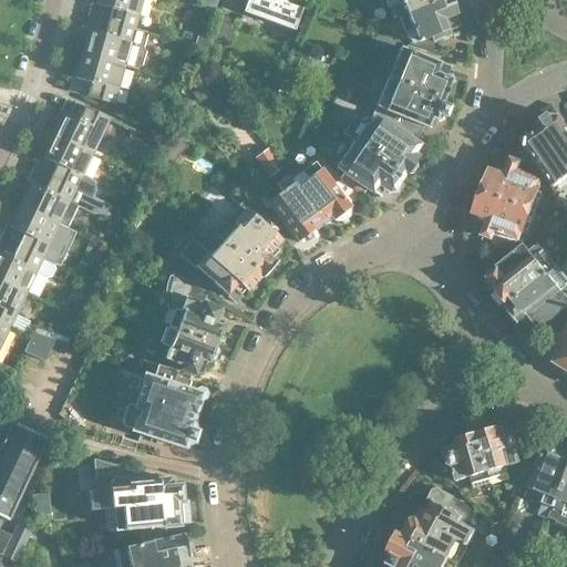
[(96,0),(95,4),(111,9),(107,22),(134,29),(142,0),(96,0)]
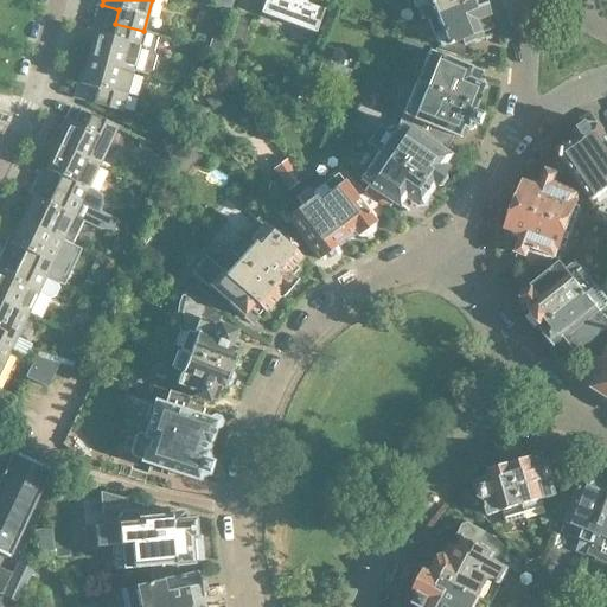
[(215,0),(213,6),(229,11),(231,1),(228,0),(215,0)]
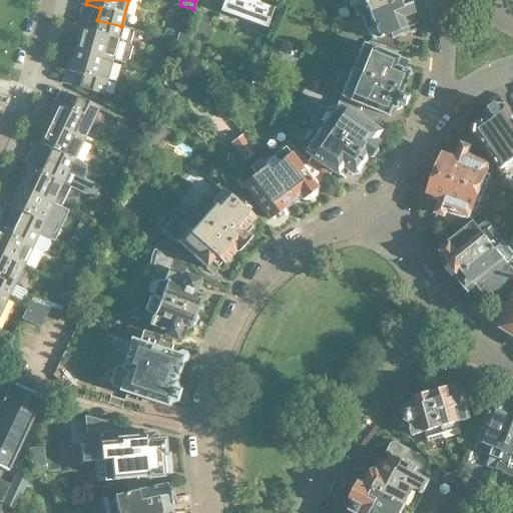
[(222,0),(218,11),(266,28),(273,9),(272,8),(272,9),(258,3),(259,0),(222,0)]
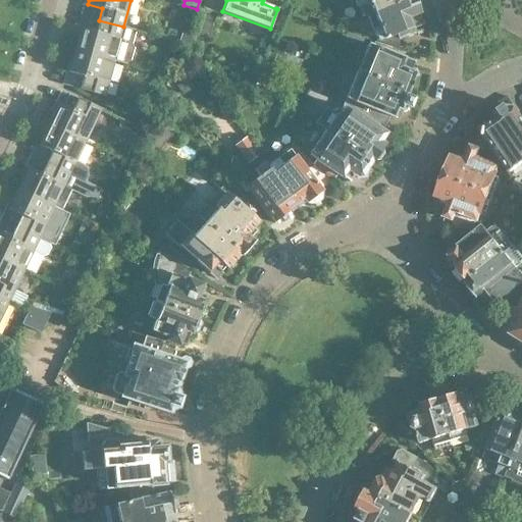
[(353,0),(357,8),(360,7),(364,15),(372,12),(399,0),(353,0)]
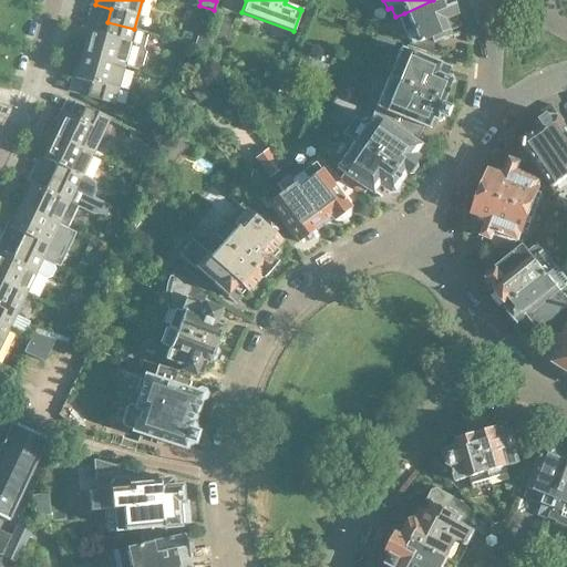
[(433,0),(404,13),(408,20),(401,22),(409,43),(412,44),(430,38),(432,44),(443,39),(442,39),(449,35),(443,20),(455,14),(449,0),(433,0)]
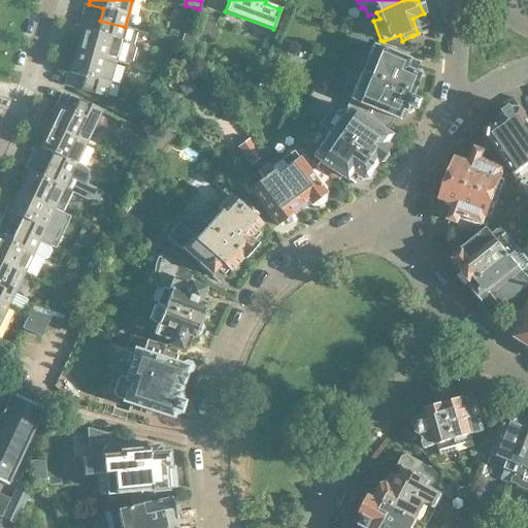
[(217,18),(203,12),(197,30),(209,34),(217,18)]
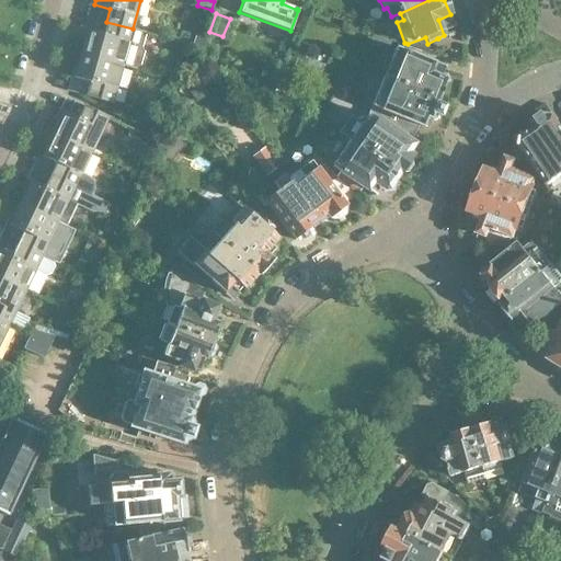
[(88,30),(81,55),(122,66),(137,70),(144,67),(148,53),(144,48),(148,34),(133,29),(106,22),(103,34),(88,30)]
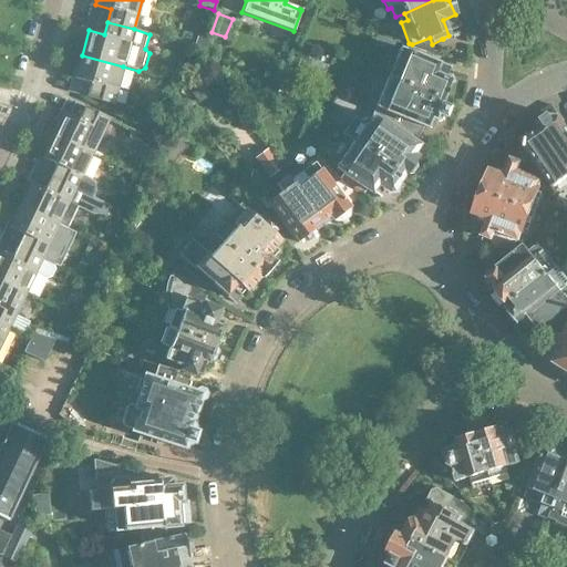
[(205,48),(209,37),(199,32),(195,43),(205,48)]
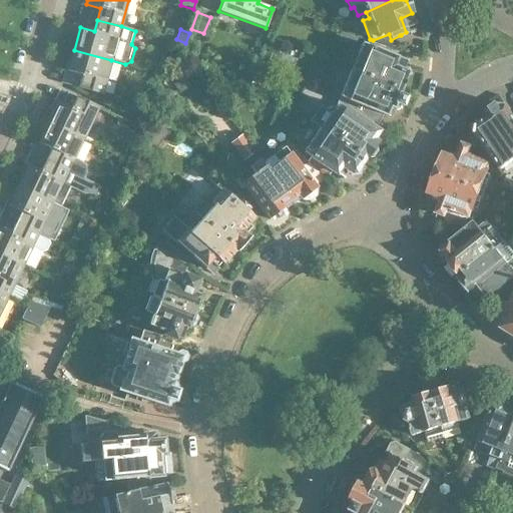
[(339,41),(352,46),(354,46),(357,38),(342,32),(339,41)]
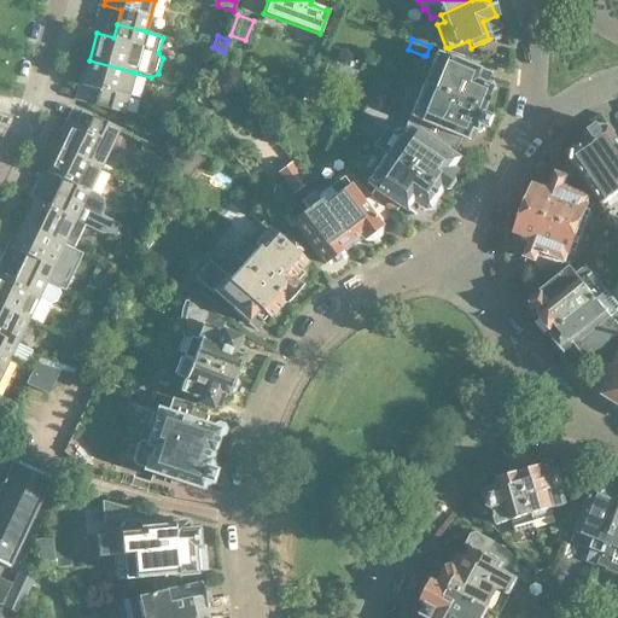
[(324,46),(319,59),(334,65),(339,52),(324,46)]
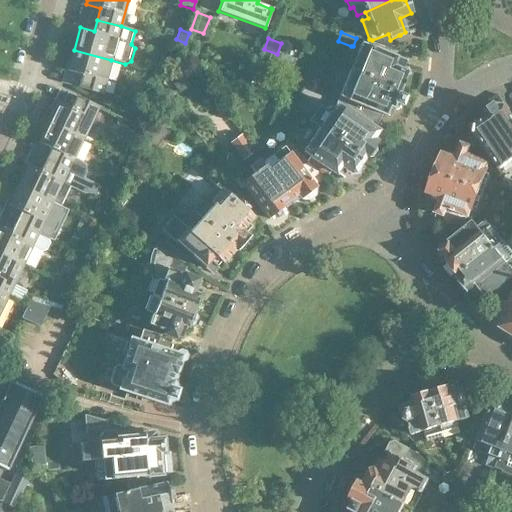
[(362,44),(351,71),(400,88),(404,77),(406,77),(403,70),(402,71),(400,69),(404,61),(362,44)]
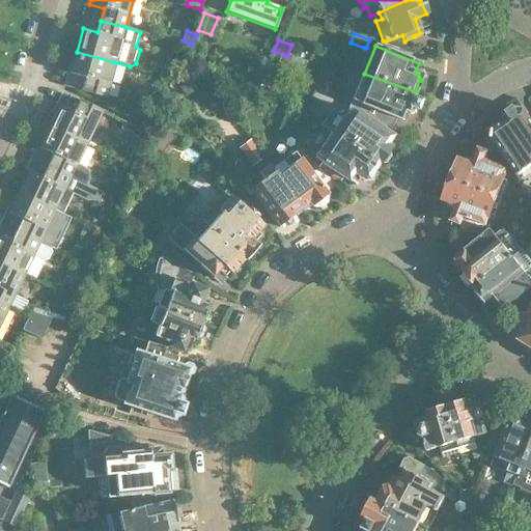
[(77,52),(71,75),(67,87),(81,90),(106,98),(115,62),(77,52)]
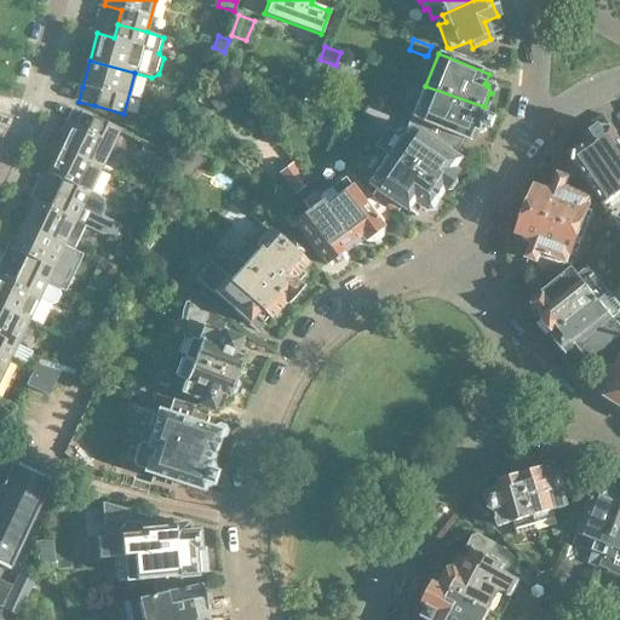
[(420,98),(412,118),(420,121),(420,122),(466,141),(470,130),(475,132),(475,130),(476,131),(484,127),(487,120),(486,115),(484,112),(483,110),(484,107),(425,86),(420,98)]
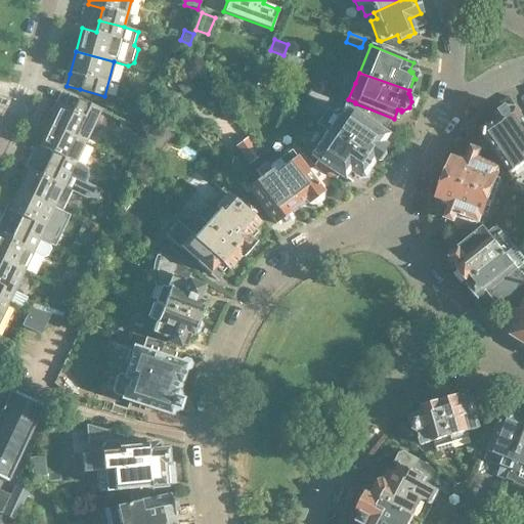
[(177,86),(182,94),(192,87),(186,79),(177,86)]
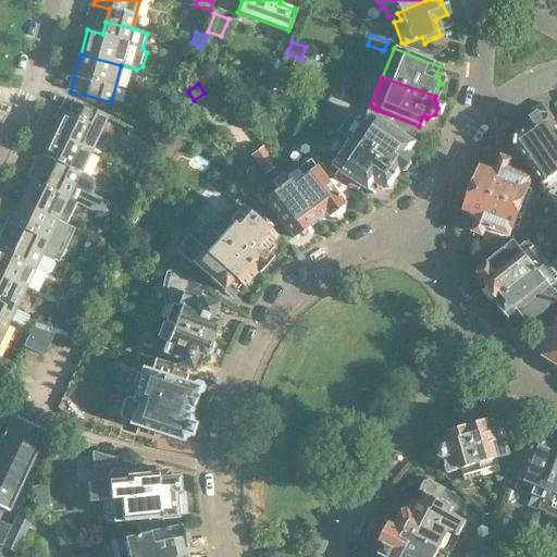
[(175,96),(163,86),(158,93),(170,102),(175,96)]
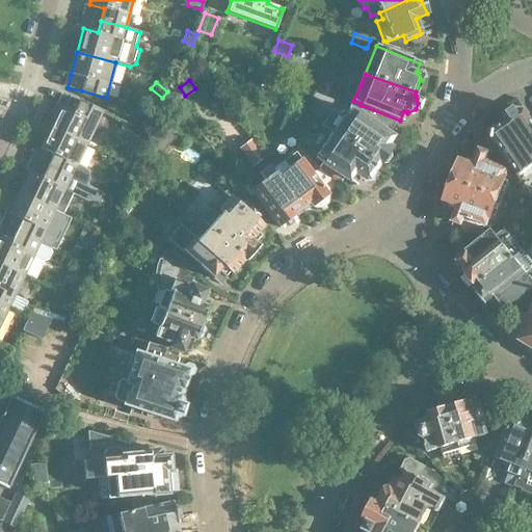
[(60,106),(49,128),(87,145),(103,112),(79,101),(73,112),(60,106)]
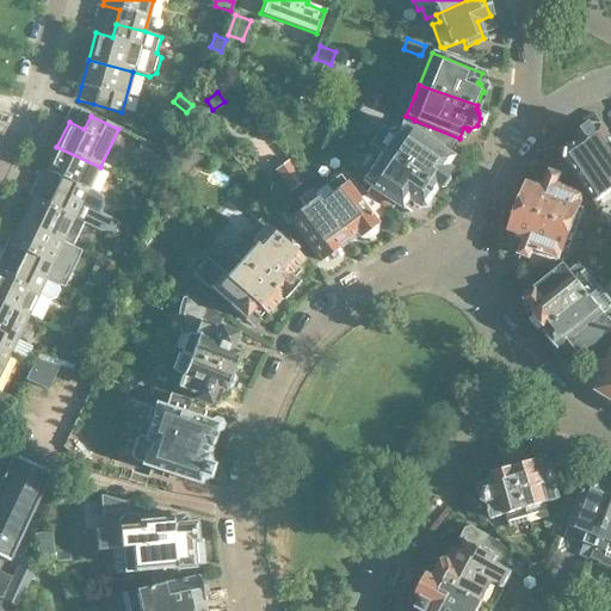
[(141,122),(139,129),(150,134),(155,121),(148,118),(141,122)]
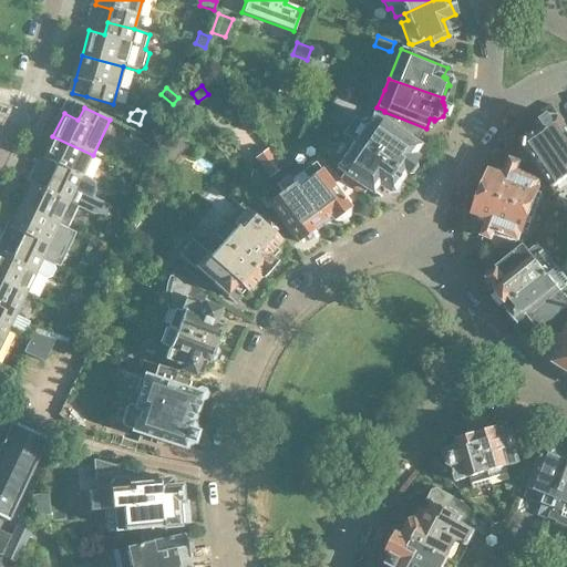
[(534,158),(533,160),(553,188),(566,177),(566,125),(566,124),(565,125),(559,116),(558,117),(557,116),(556,117),(549,116),(548,115),(542,121),(540,129),(539,129),(540,130),(539,131),(527,140),(526,140),(525,146),(526,146),(534,158)]
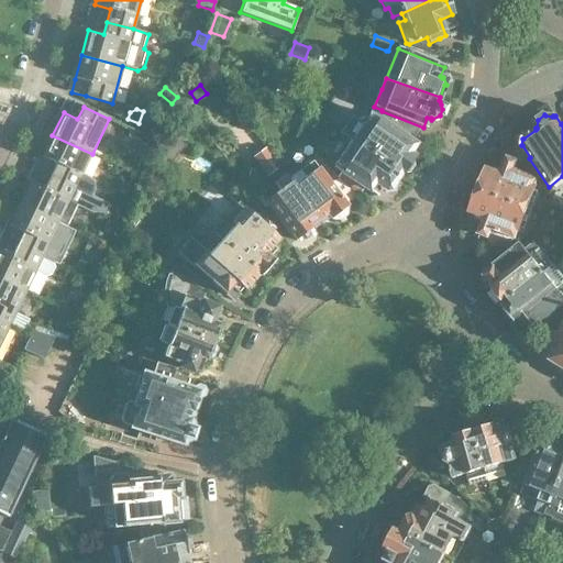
[(368,116),(350,142),(399,175),(399,174),(400,175),(408,174),(414,166),(411,158),(410,157),(411,156),(408,154),(414,145),(368,116)]
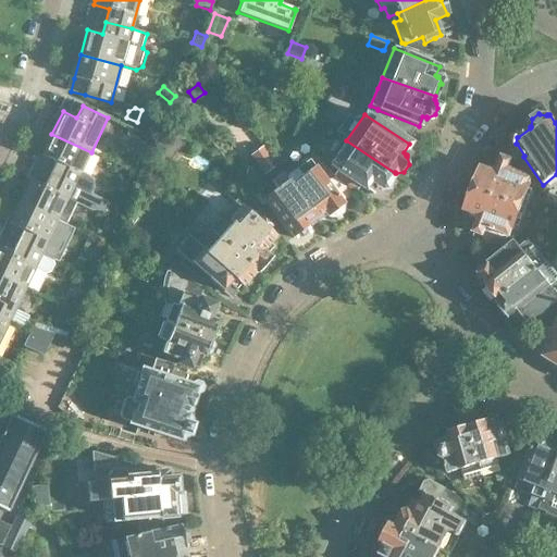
[(147,136),(128,127),(125,134),(127,139),(143,146),(147,136)]
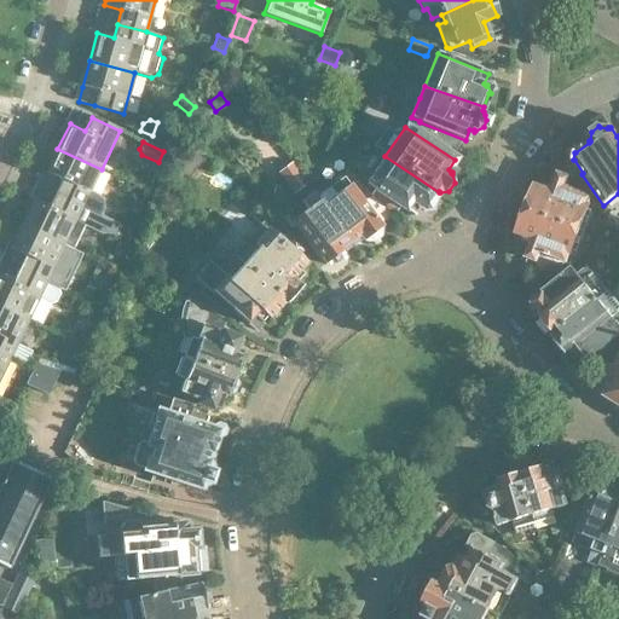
[(57,149),(46,173),(62,180),(55,194),(100,215),(103,210),(104,206),(103,202),(100,198),(97,195),(91,192),(102,169),(57,149)]
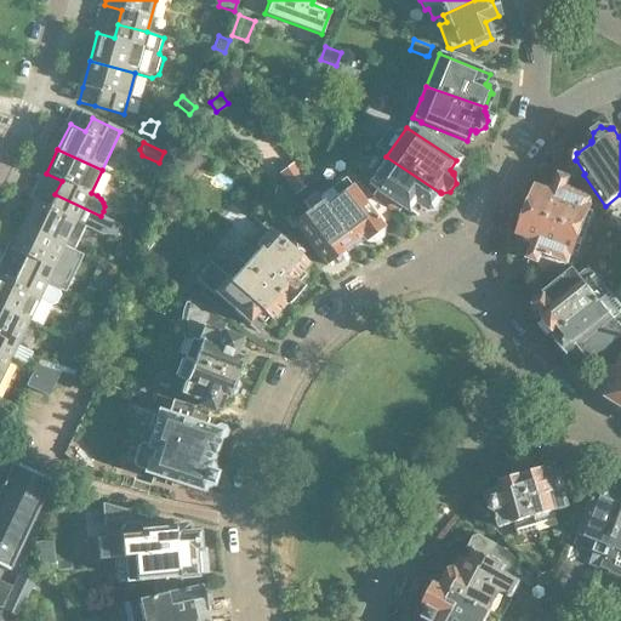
[(203,161),(191,152),(174,171),(186,181),(203,161)]
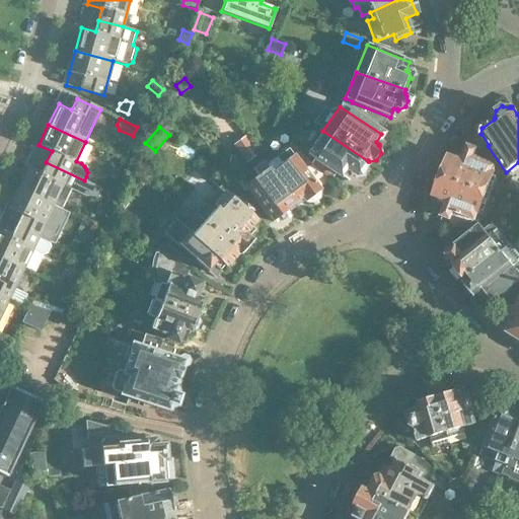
[(368,161),(322,131),(306,154),(347,180),(350,174),(355,177),(360,176),(362,172),(361,170),(368,161)]
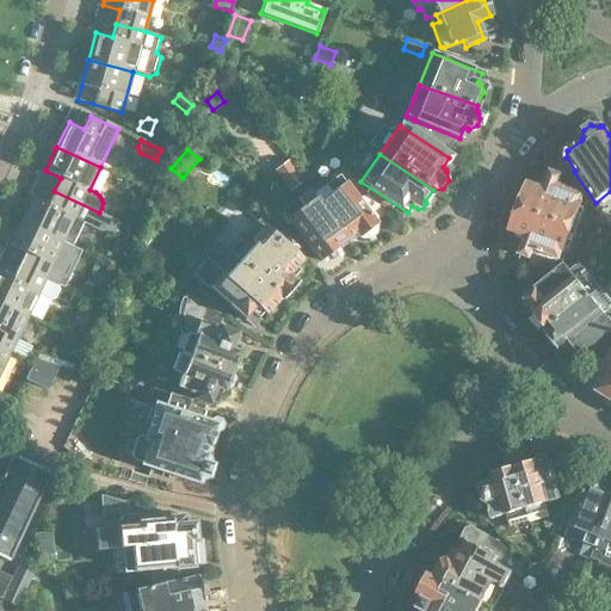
[(288,189),(300,179),(284,159),(272,168),(288,189)]
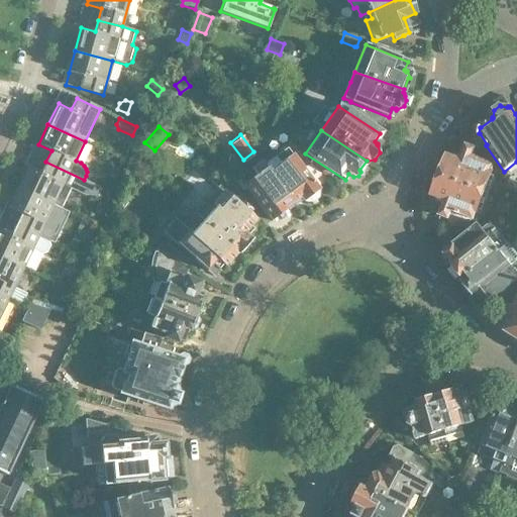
[(286,147),(263,164),(290,203),(291,202),(293,205),(300,200),(301,200),(302,199),(303,200),(311,201),(316,198),(317,191),(316,189),(317,188),(328,180),(304,158),(292,143),(286,147)]
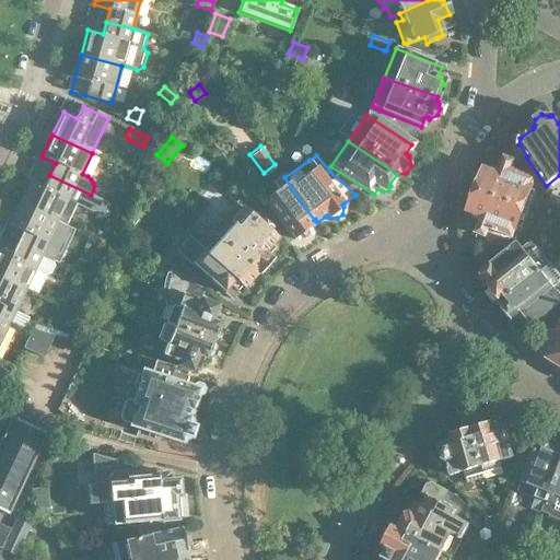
[(482,170),(476,189),(525,210),(535,185),(533,184),(536,176),(513,167),(514,163),(513,163),(514,160),(504,156),(499,168),(491,166),(489,173),(482,170)]
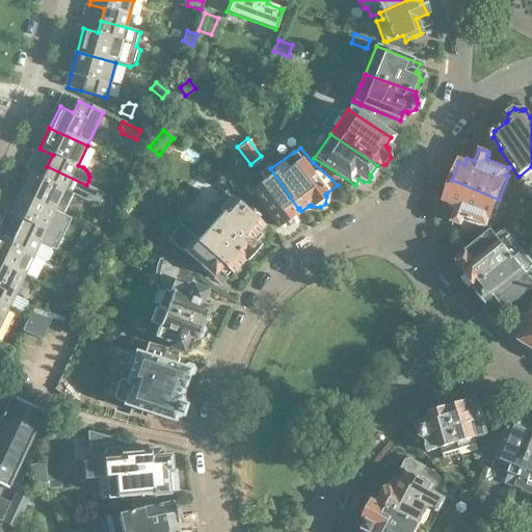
[(18,193),(56,211),(63,214),(73,195),(85,203),(97,203),(102,192),(86,185),(47,166),(42,178),(28,171),(18,193)]
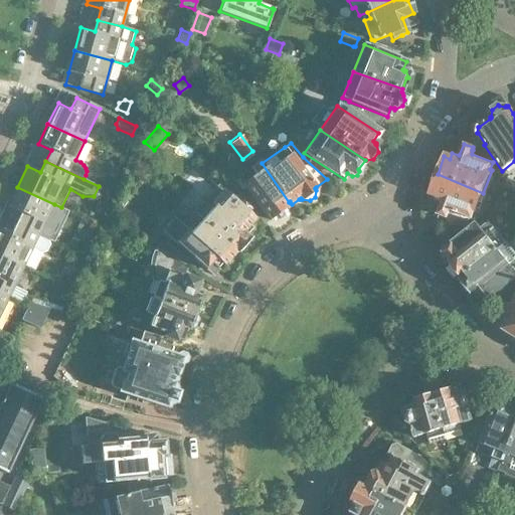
[(289,202),(262,163),(260,161),(237,177),(267,218),(268,218),(269,219),(277,220),(282,217),(283,207),(284,207),(283,206),(289,202)]
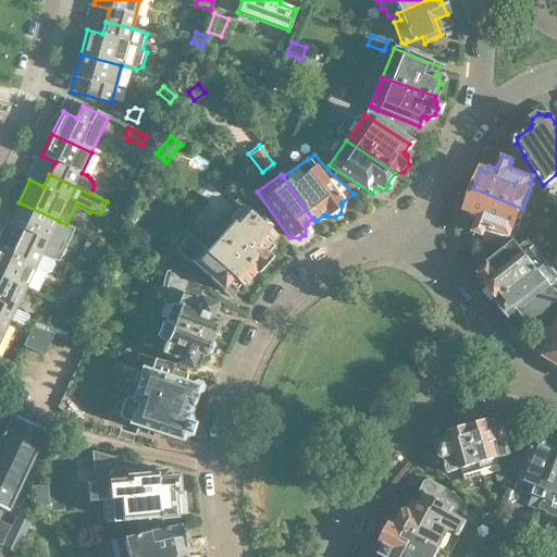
[(522,209),(473,188),(466,208),(471,210),(469,217),(477,220),(471,233),(480,235),(481,245),(508,237),(510,236),(514,229),(515,230),(522,209)]
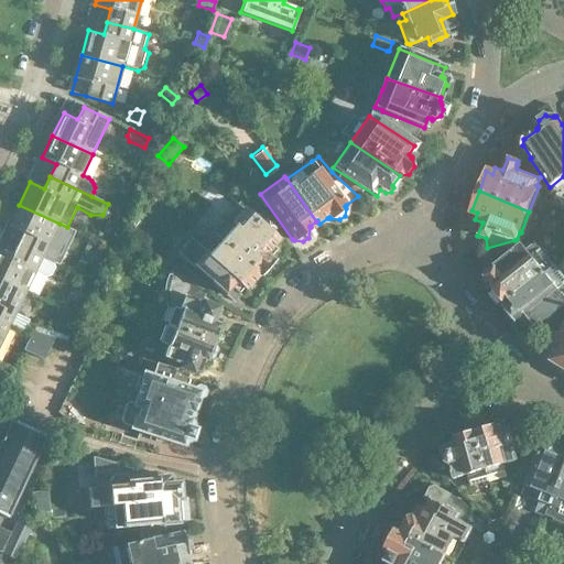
[(119,208),(123,198),(114,194),(109,204),(119,208)]
